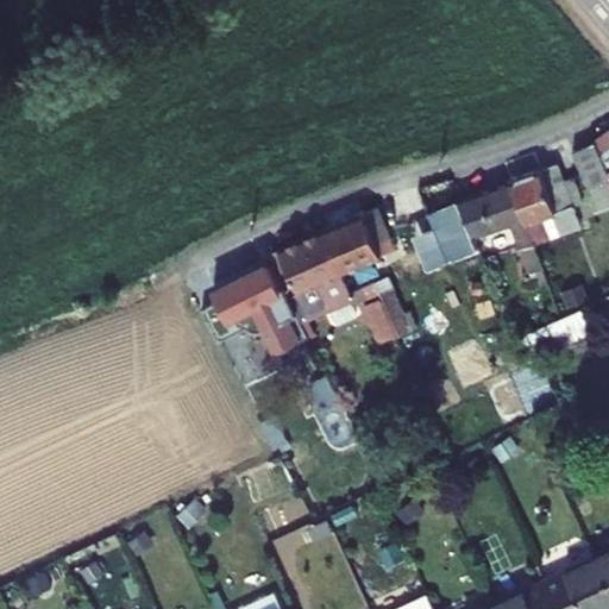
[(608,131),(596,140),(608,169),(608,167),(608,131)]
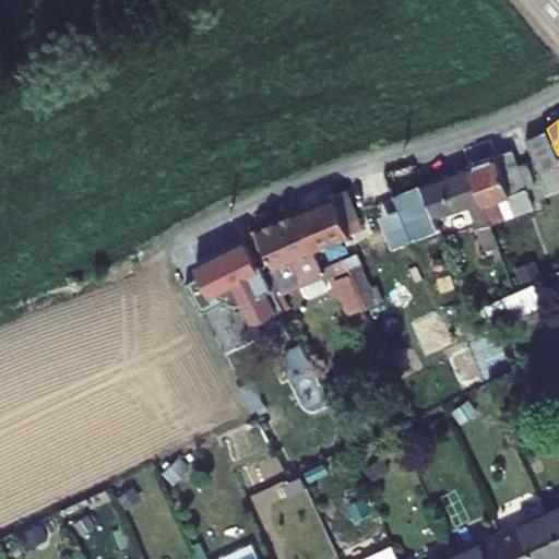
[(547,129),(526,139),(542,171),(543,171),(558,164),(558,156),(558,155),(547,129)]
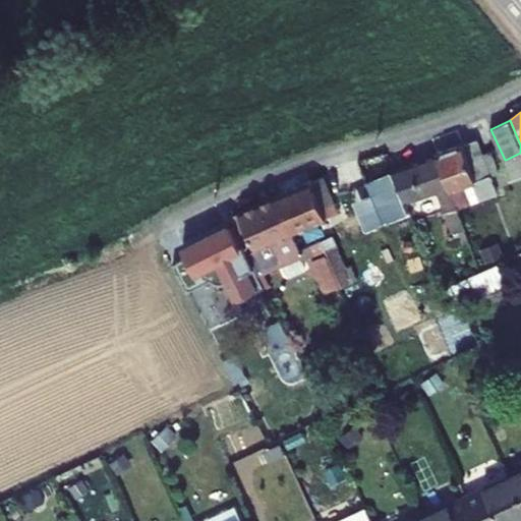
[(438,153),(458,208),(498,194),(491,177),(500,174),(490,151),(483,154),(477,138),(438,153)]
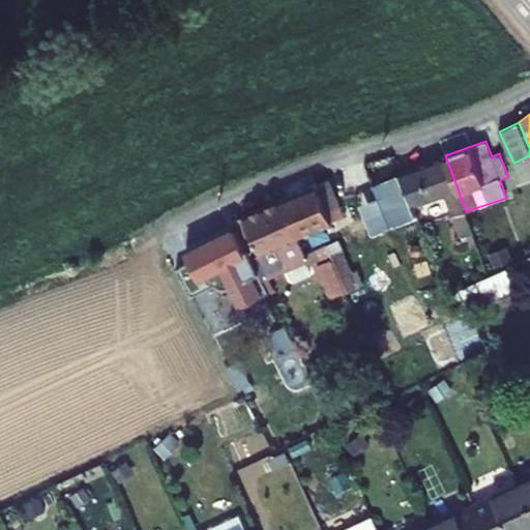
[(445,155),(417,165),(400,171),(413,205),(430,200),(446,194),(462,236),(473,232),(466,211),(445,155)]
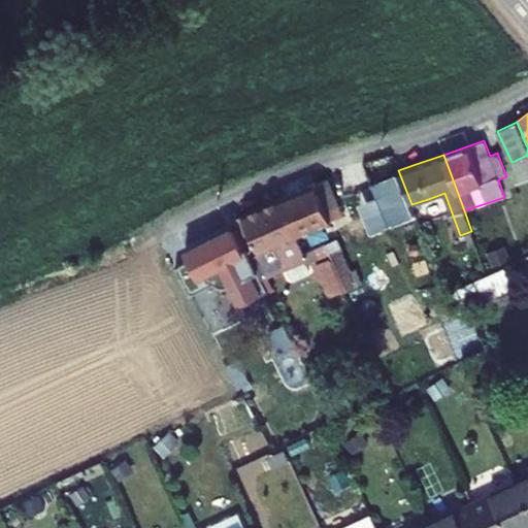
[(527,155),(513,162),(521,183),(527,178),(527,155)]
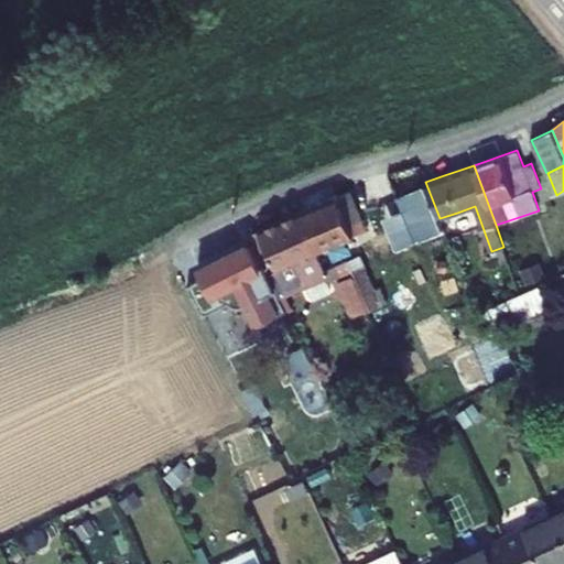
[(367,230),(349,192),(337,197),(336,196),(300,213),(322,263),(345,252),(348,260),(353,271),(370,311),(388,303),(381,288),(376,290),(360,256),(367,253),(362,243),(346,251),(342,241),(367,230)]
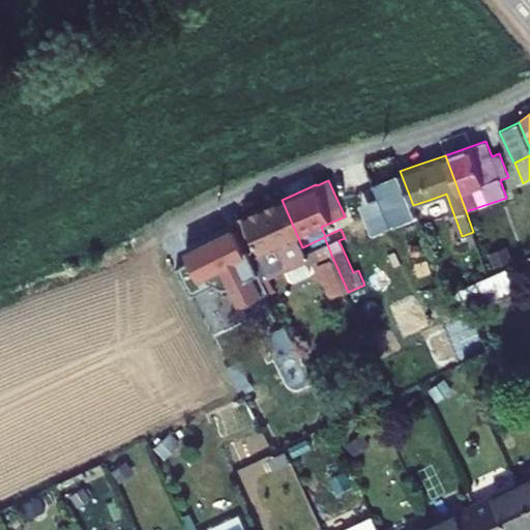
[(235,219),(253,257),(259,268),(261,273),(285,263),(287,268),(308,258),(311,263),(320,260),(315,249),(305,254),(302,247),(282,200),(282,199),(235,219)]
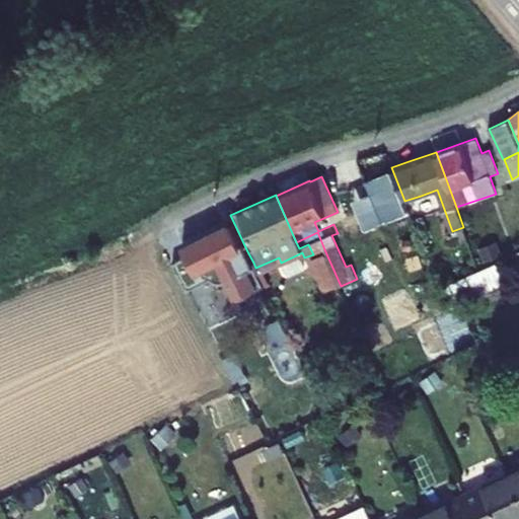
[(267,293),(241,244),(238,246),(228,225),(171,253),(186,283),(200,276),(196,269),(224,254),(244,294),(247,293),(251,301),(267,293)]
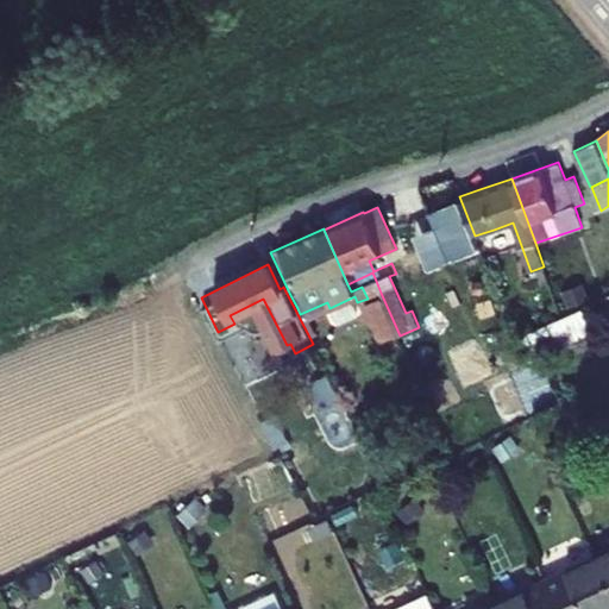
[(362,287),(368,299),(381,293),(376,281),(362,287)]
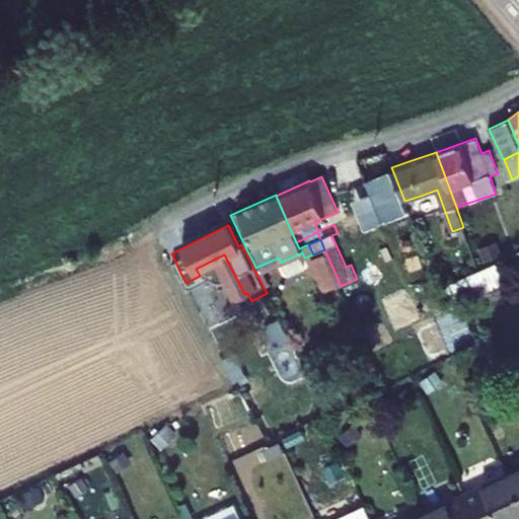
[(311,260),(325,292),(339,286),(325,253),(311,260)]
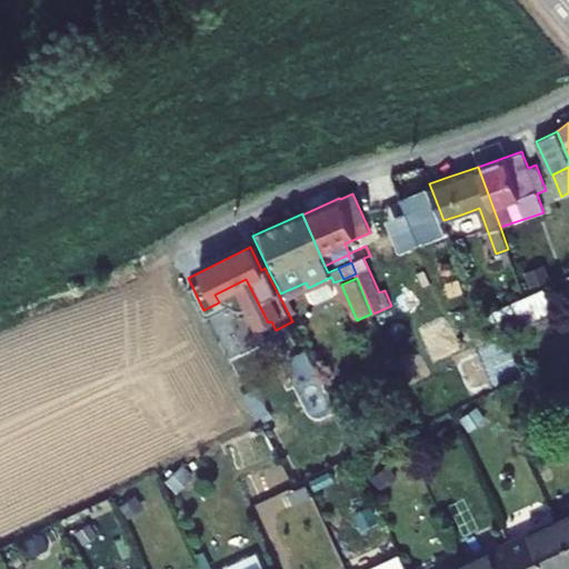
[(306,282),(280,293),(283,299),(308,288),(306,282)]
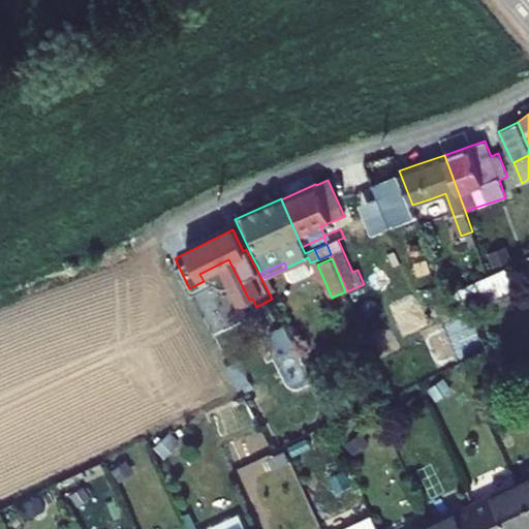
[(481,277),(490,294),(514,284),(505,267),(488,275),(481,277)]
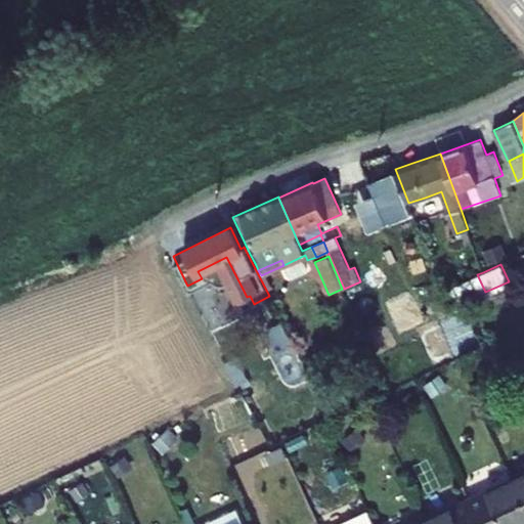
[(455,285),(463,303),(485,292),(477,274),(455,285)]
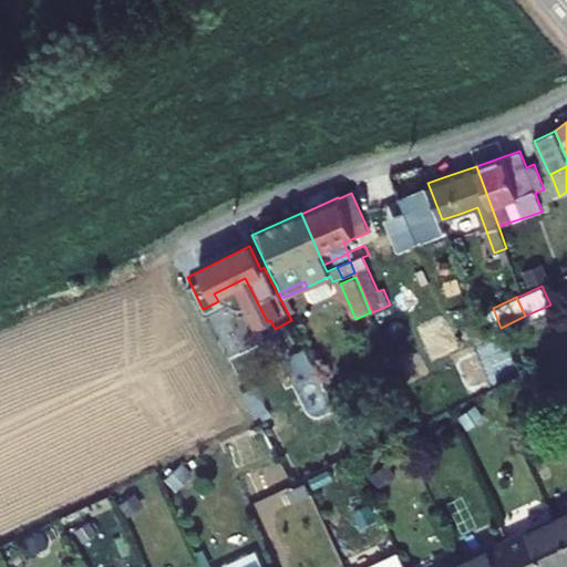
[(305,388),(321,379),(315,367),(298,374),(305,388)]
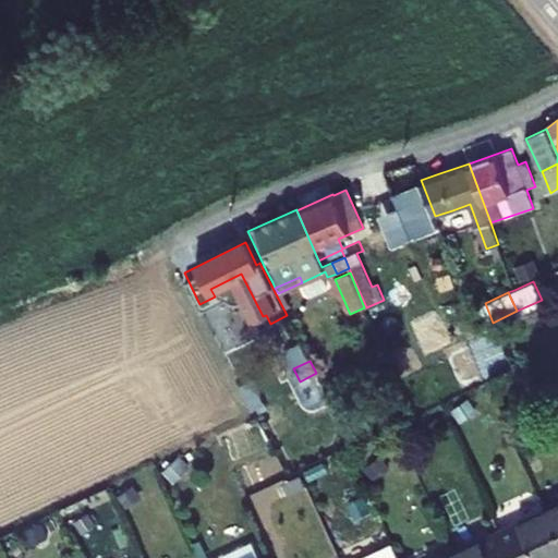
[(557,504),(546,510),(557,536),(557,504)]
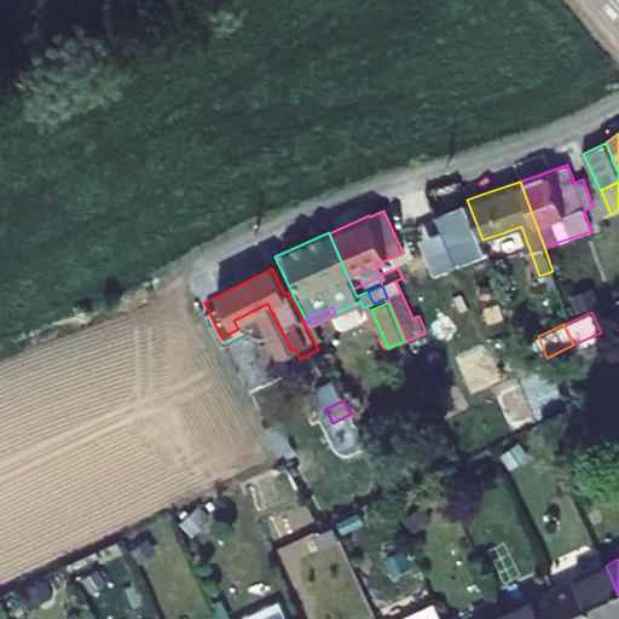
[(613,618),(618,617),(618,595),(606,566),(554,590),(567,618),(613,618)]
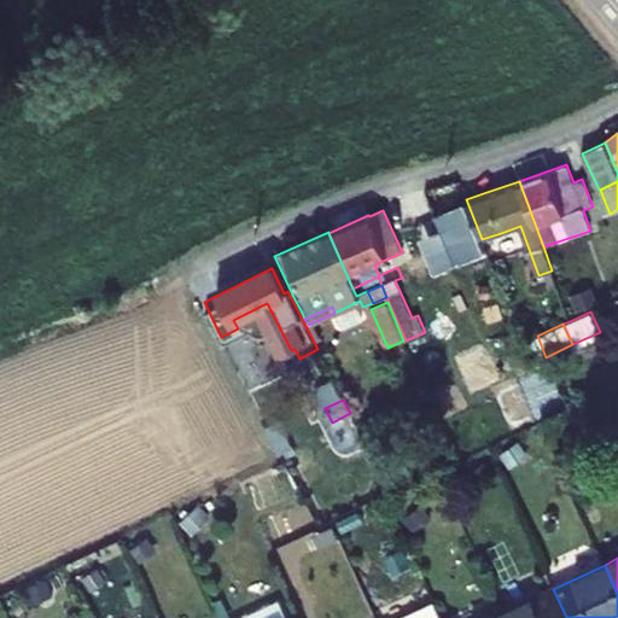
[(566,617),(553,589),(501,613),(503,617),(566,617)]
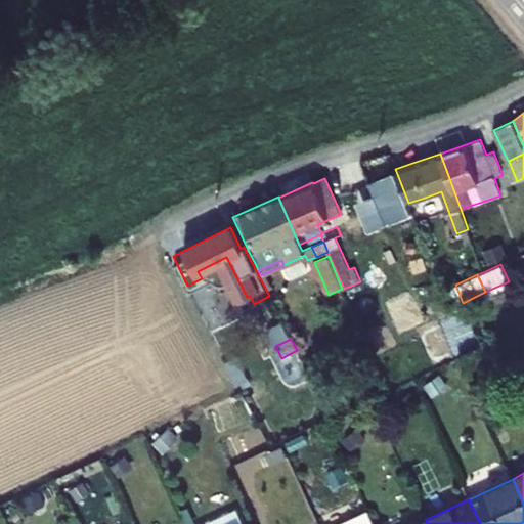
[(245,523),(246,523),(245,523),(244,523),(236,509),(203,523),(245,523)]
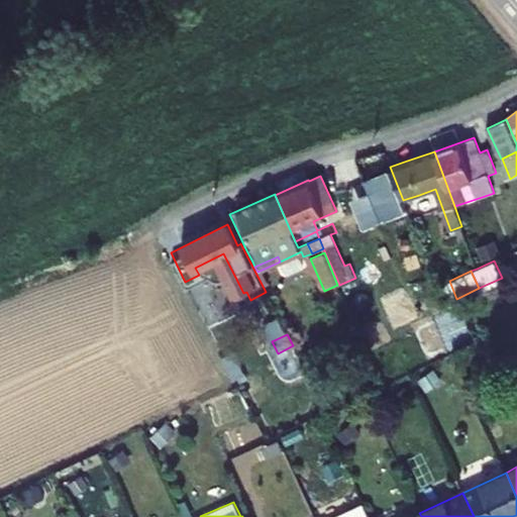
[(369,516),(364,505),(336,516),(369,516)]
